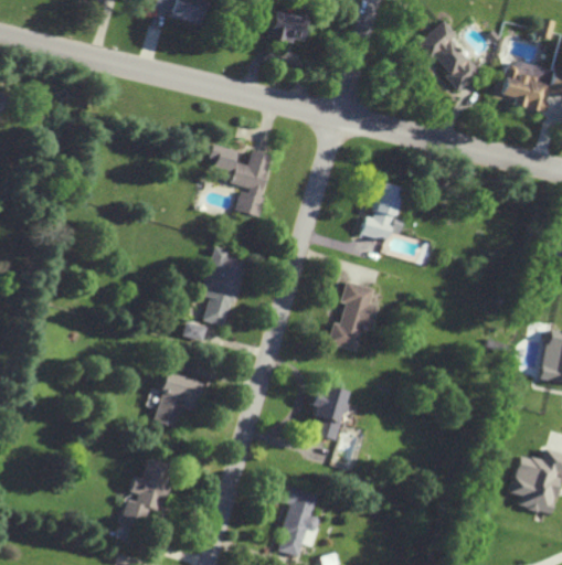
[(152,0),(150,12),(197,23),(201,0),(152,0)]
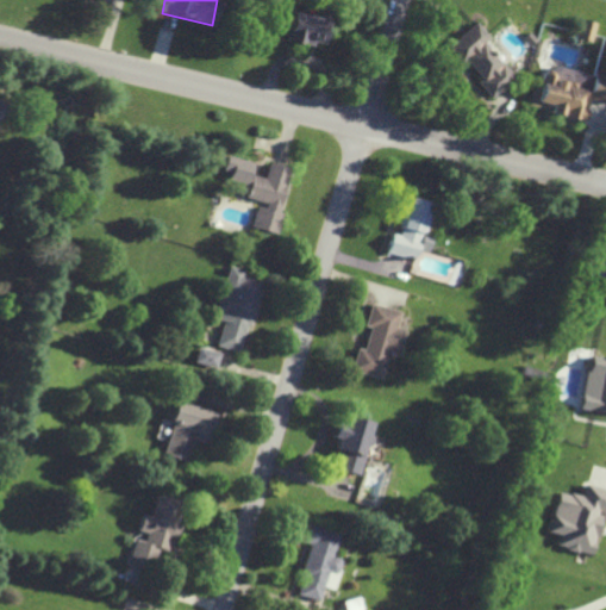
[(287,39),(314,45),(316,42),(325,44),(331,20),(293,12),(287,39)]
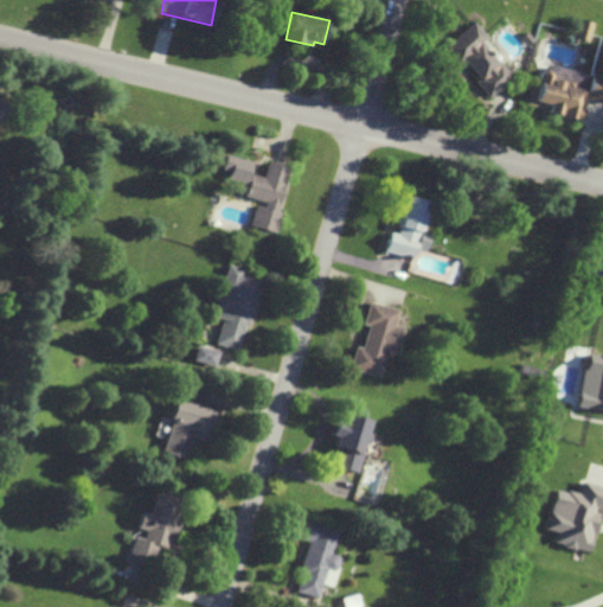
[(575,38),(591,42),(595,23),(579,19),(575,38)]
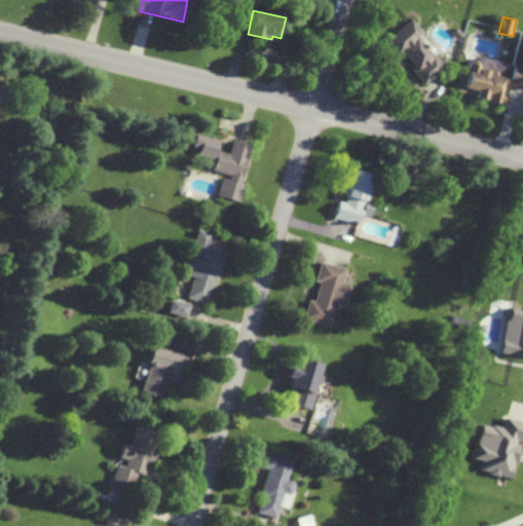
[(424,33),(412,19),(389,39),(416,69),(414,71),(424,83),(445,65),(419,37),(424,33)]
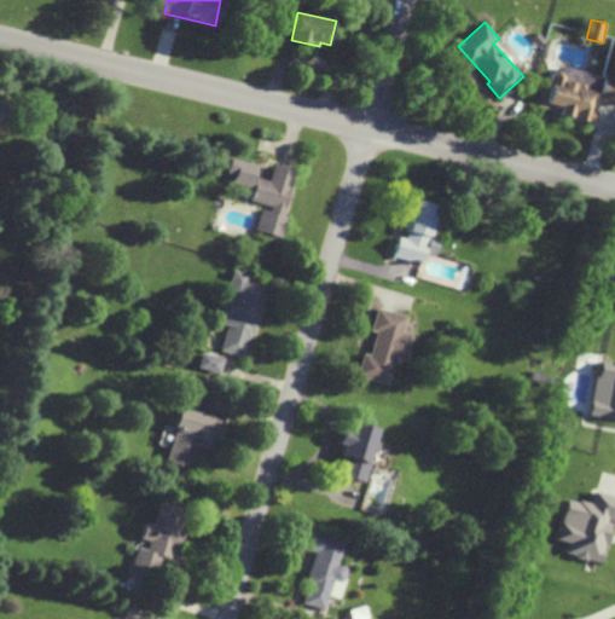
[(539,109),(595,122),(599,100),(614,103),(614,77),(604,75),(601,88),(568,81),(569,71),(556,68),(551,88),(544,87),(539,109)]
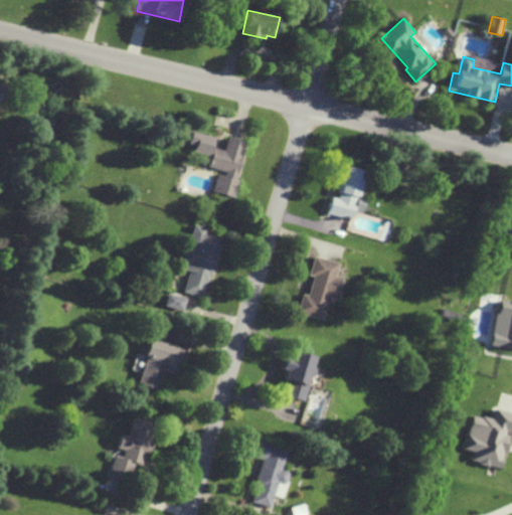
[(246,141),(228,137),(225,150),(213,147),(215,136),(192,132),(190,144),(196,145),(194,152),(211,156),(209,168),(219,171),(214,192),(237,197),(241,179),(238,179),(246,141)]
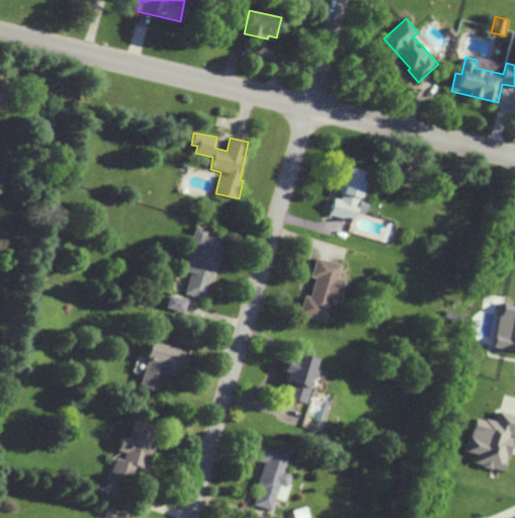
[(368,172),(350,167),(342,199),(336,198),(332,213),(355,221),(357,211),(366,214),(370,199),(362,197),(368,172)]
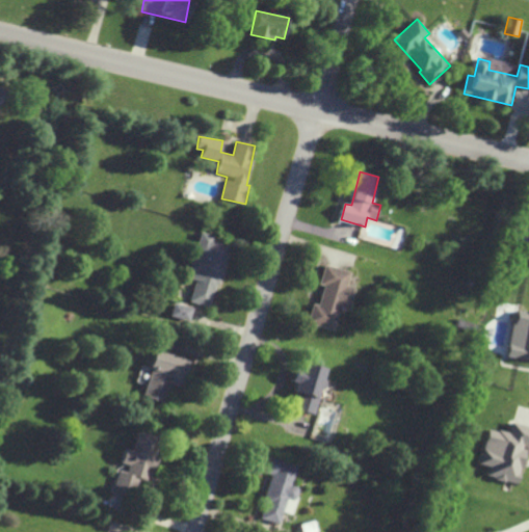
[(192,301),(215,307),(231,245),(214,240),(215,235),(203,232),(190,277),(199,280),(192,301)]
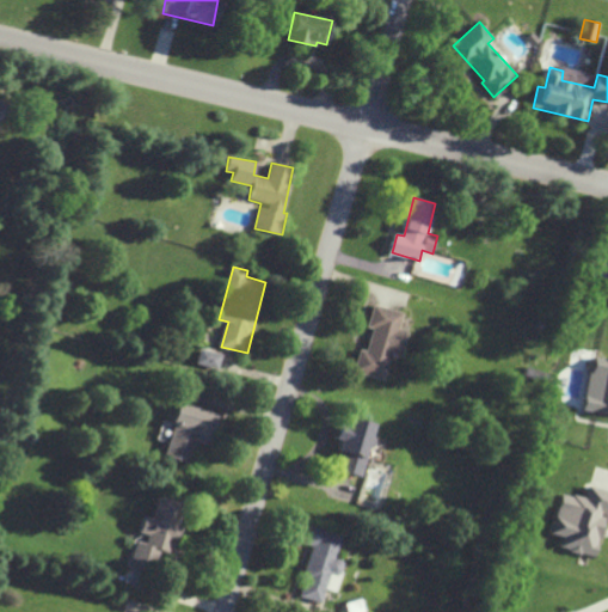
[(357,372),(387,380),(394,354),(405,356),(410,332),(401,330),(405,312),(375,305),(369,328),(375,329),(369,350),(363,349),(357,372)]
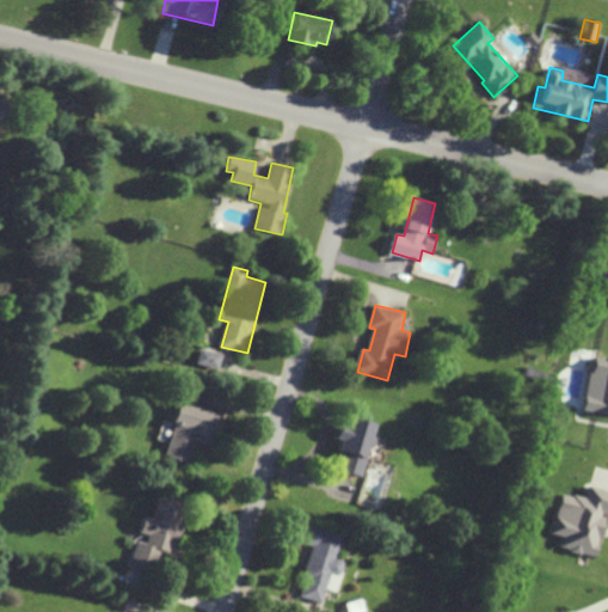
[(200,365),(221,369),(225,354),(203,349),(200,365)]
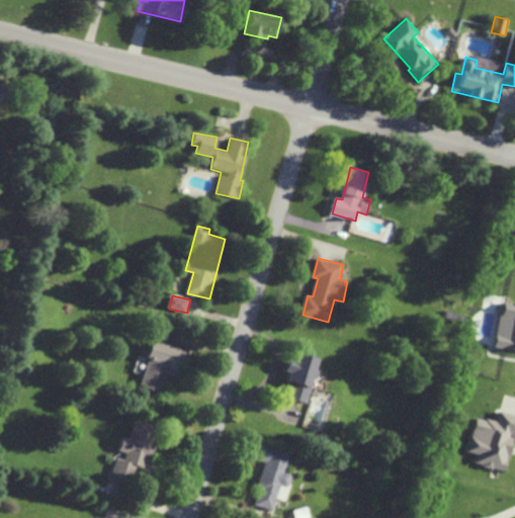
[(514,304),(505,303),(498,346),(514,349),(514,304)]
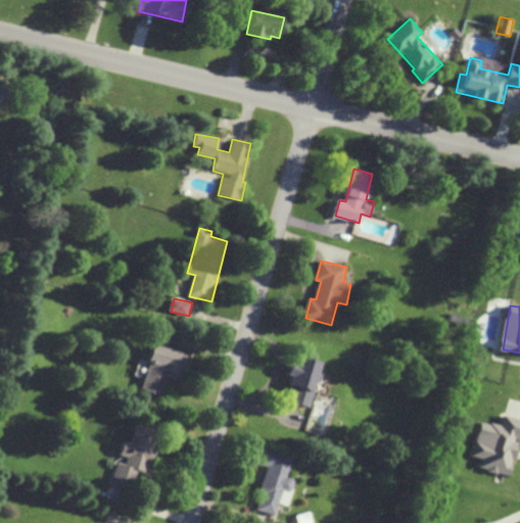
[(164,395),(169,377),(181,380),(187,352),(154,345),(144,390),(164,395)]
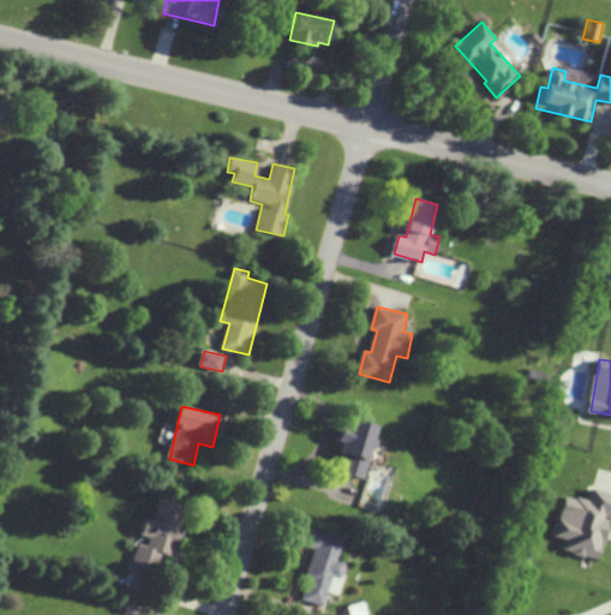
[(378,424),(346,417),(341,442),(346,443),(339,472),(367,478),(376,439),(375,437),(378,424)]
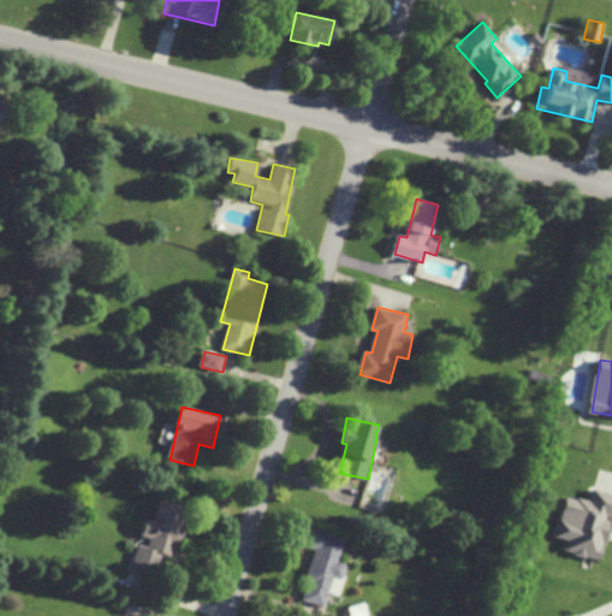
[(558,537),(570,539),(566,551),(602,560),(611,522),(611,492),(595,490),(593,501),(569,496),(558,537)]
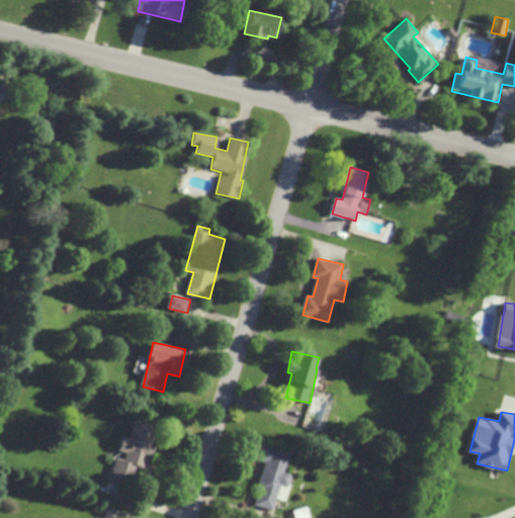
[(113,479),(133,483),(138,465),(151,468),(160,426),(137,421),(133,438),(124,436),(120,454),(118,454),(113,479)]
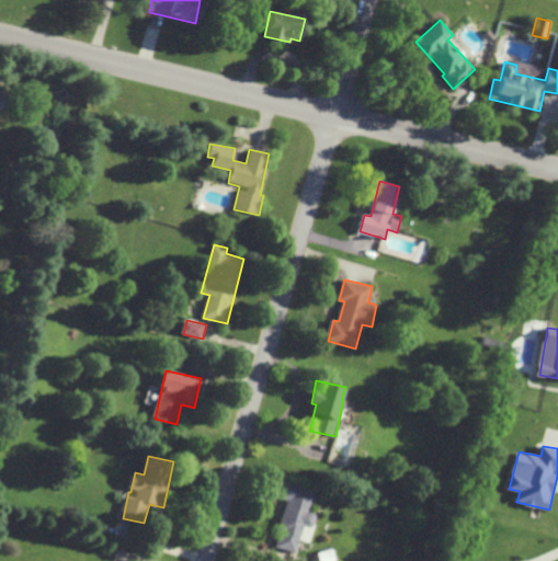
[(298,552),(302,539),(310,541),(318,513),(310,512),(316,489),(286,482),(282,500),(288,501),(285,513),(276,547),(298,552)]
